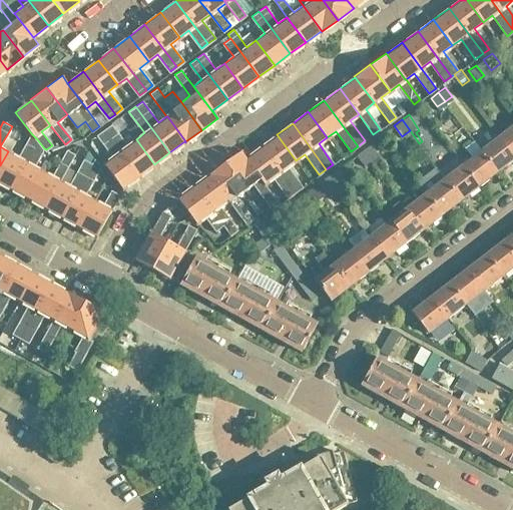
[(154,164),(136,139),(127,146),(111,124),(104,129),(138,175),(154,164)]
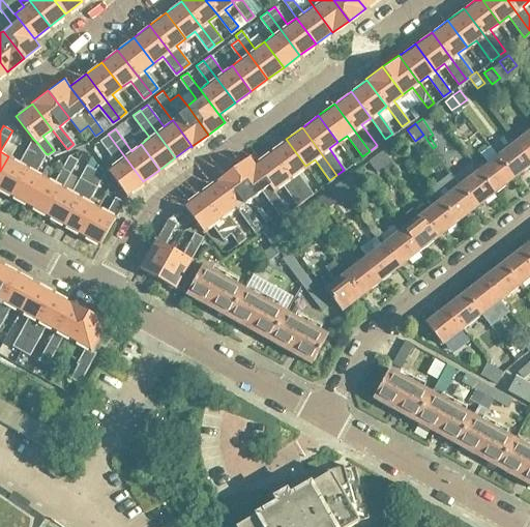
[(529,128),(517,139),(529,156),(529,128)]
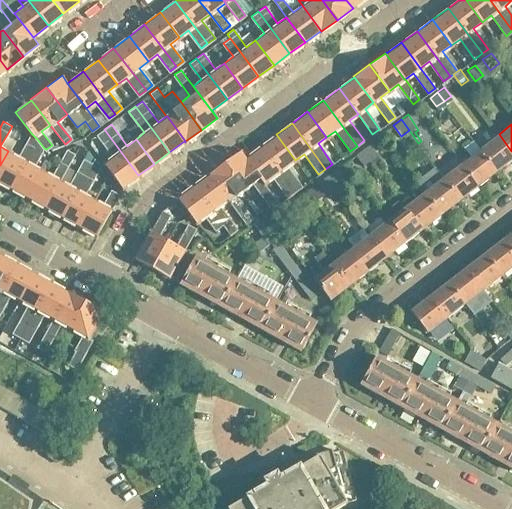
[(138,175),(104,129),(98,134),(113,155),(104,162),(122,187),(138,175)]
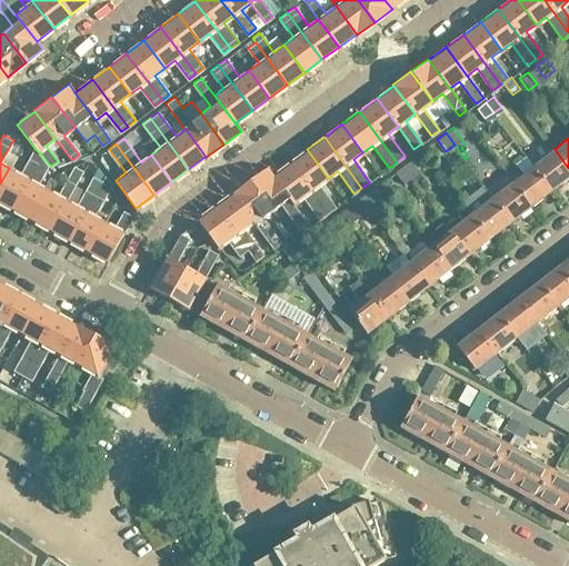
[(0,202),(11,209),(41,155),(35,148),(20,174),(9,168),(0,184),(0,202)]
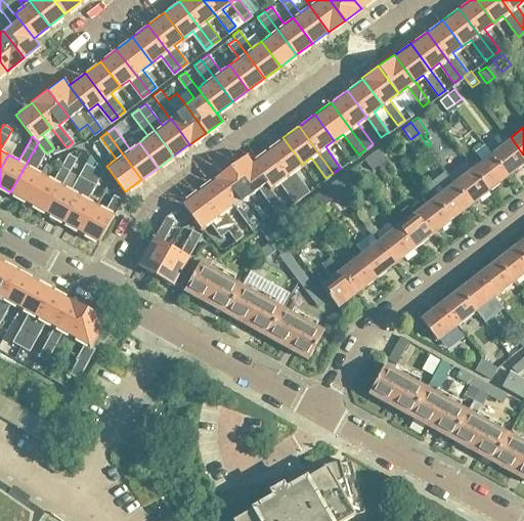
[(302,164),(282,137),(266,149),(301,196),(308,191),(293,170),(302,164)]
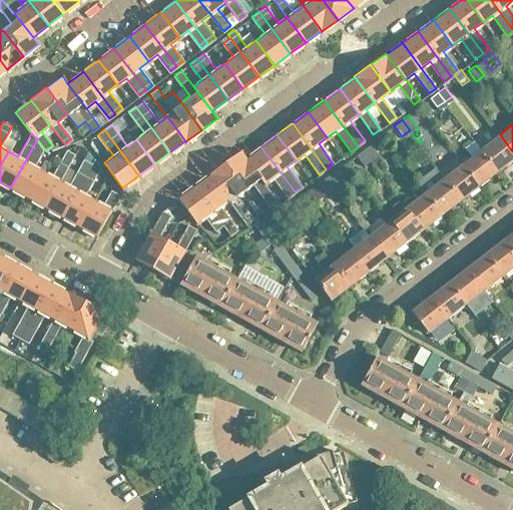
[(512,158),(512,151),(500,134),(481,149),(498,170),(512,158)]
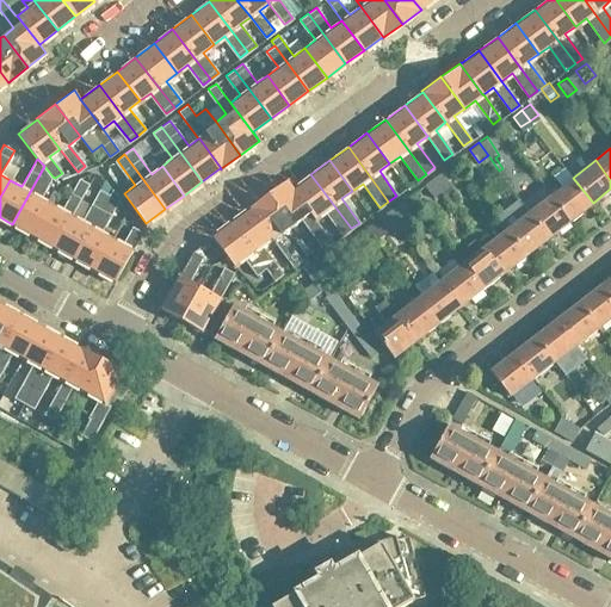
[(32,235),(50,202),(42,197),(53,177),(44,166),(12,224),(32,235)]
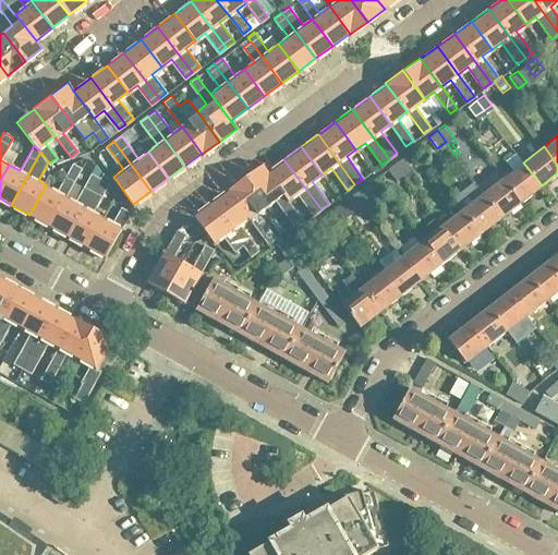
[(402,155),(395,161),(404,173),(412,168),(402,155)]
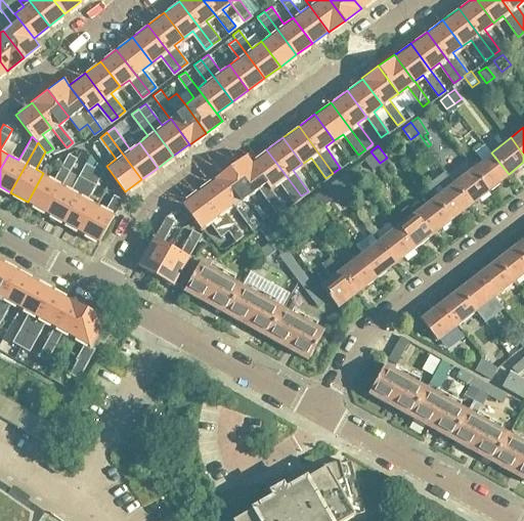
[(301,196),(266,149),(251,161),(269,188),(279,181),(294,202),(301,196)]
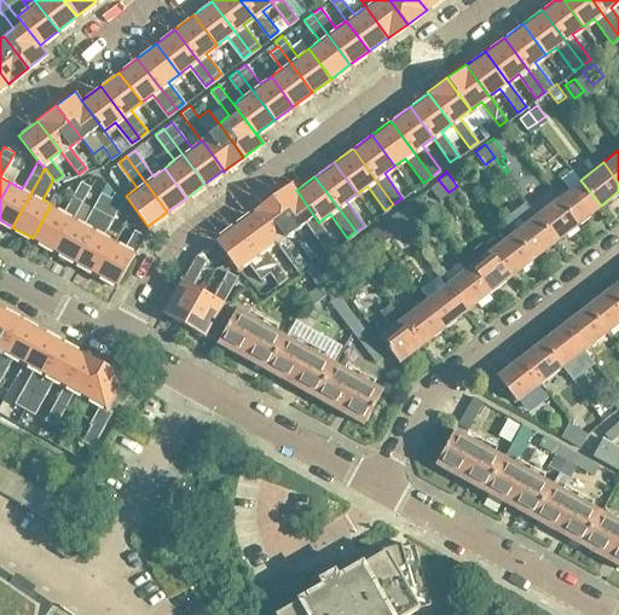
[(53,250),(81,201),(91,185),(80,179),(63,212),(51,204),(33,238),(53,250)]
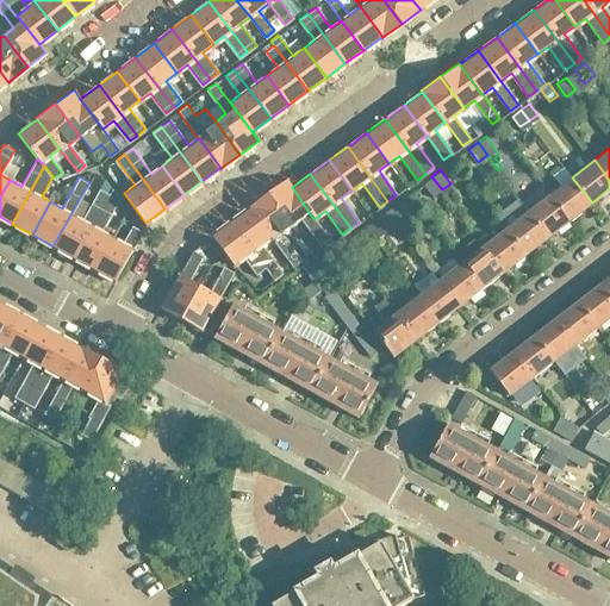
[(442,189),(431,176),(423,182),(434,195),(442,189)]
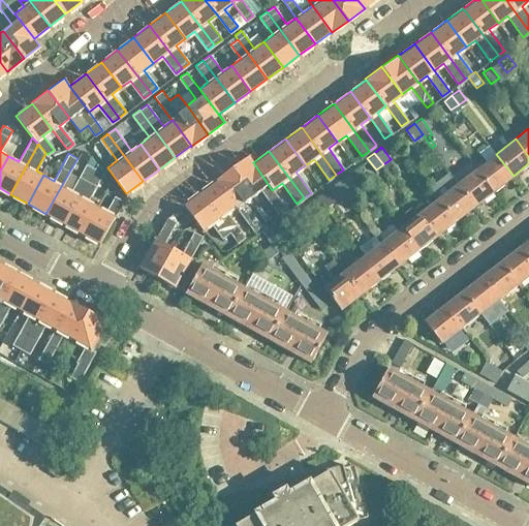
[(272,190),(253,162),(248,154),(231,166),(252,195),(261,189),(280,214),(286,210),(275,194),(272,190)]
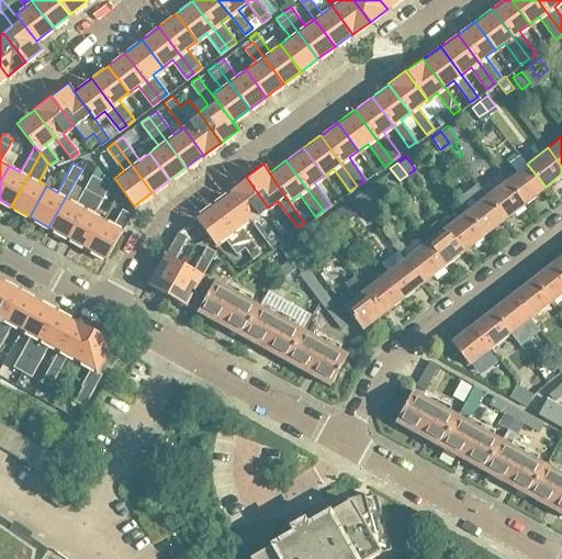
[(546,187),(527,164),(507,179),(525,202),(546,187)]
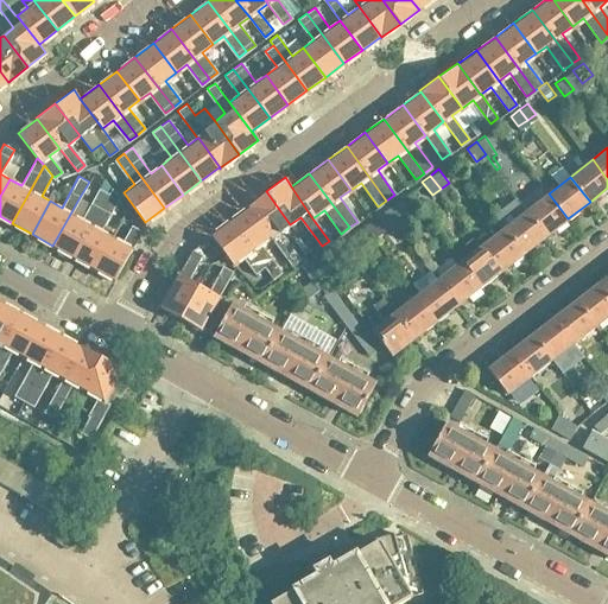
[(73,256),(108,192),(99,188),(90,203),(80,197),(52,246),(73,256)]
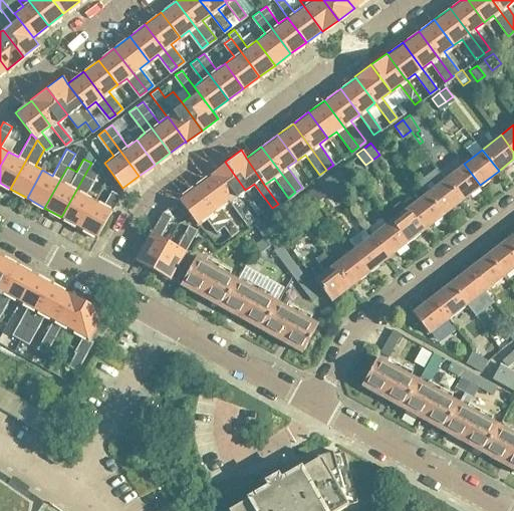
[(78,227),(94,198),(84,193),(90,182),(92,183),(101,167),(97,165),(99,161),(94,159),(91,163),(61,217),(78,227)]
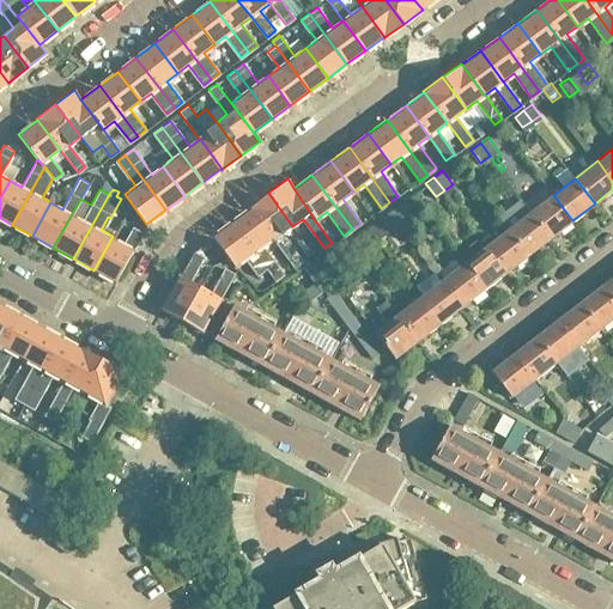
[(292,226),(268,193),(249,207),(272,237),(271,237),(293,267),(303,260),(284,232),(292,226)]
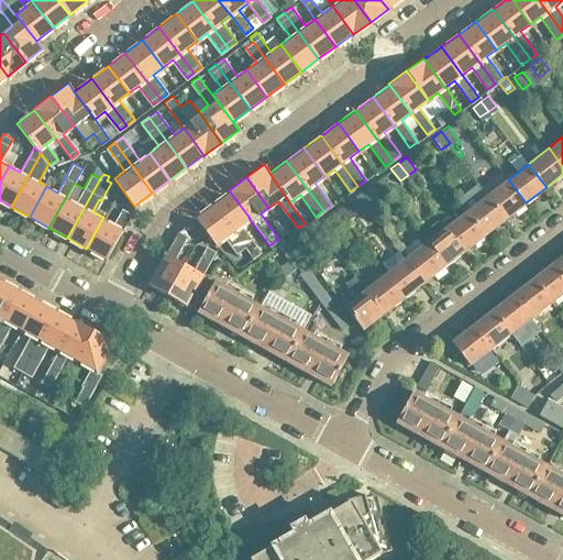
[(526,202),(508,179),(487,195),(506,219),(526,202)]
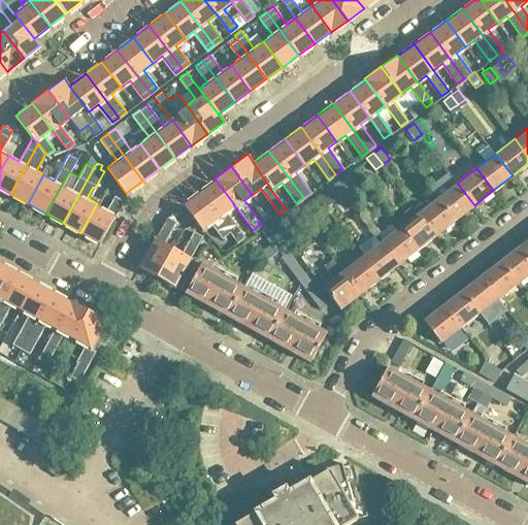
[(343,175),(335,181),(343,192),(352,187),(343,175)]
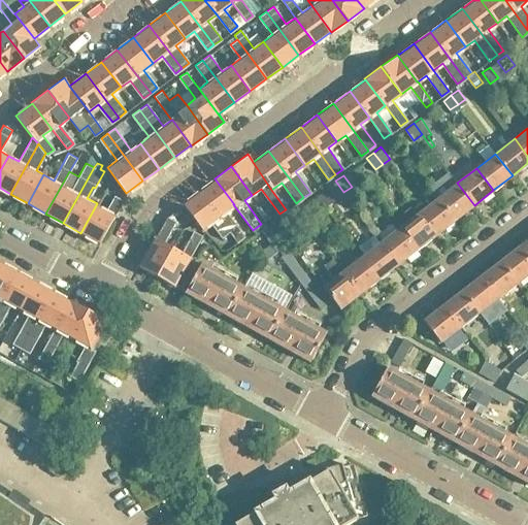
[(234,204),(215,178),(199,190),(225,226),(229,231),(230,230),(238,240),(245,235),(226,209),(233,204),(234,204)]
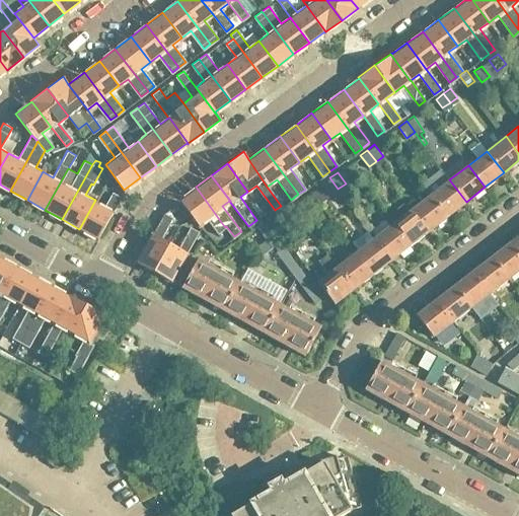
[(338,189),(329,177),(311,192),(319,203),(338,189)]
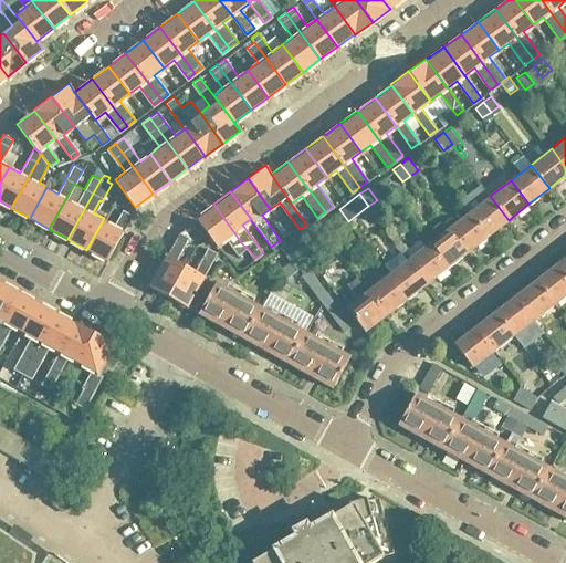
[(509,220),(490,196),(470,211),(488,236),(509,220)]
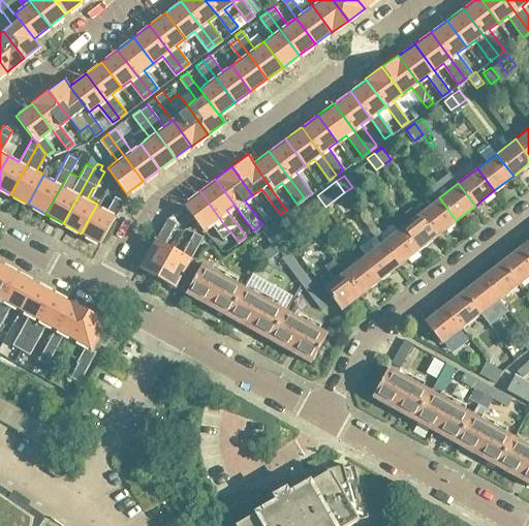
[(225,226),(199,190),(183,203),(201,228),(211,221),(218,231),(222,237),(229,231),(225,226)]
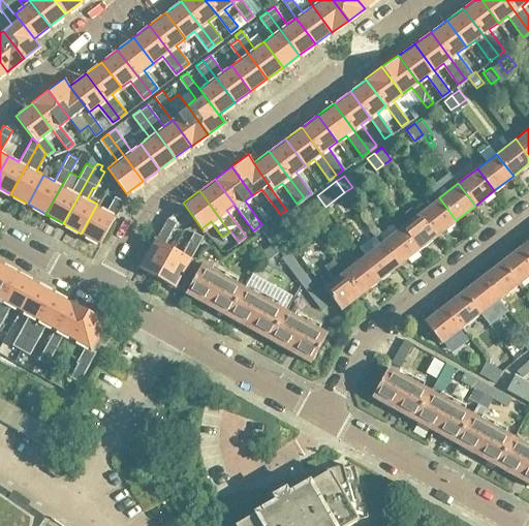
[(99,244),(115,215),(114,214),(122,199),(115,195),(106,210),(97,204),(81,234),(99,244)]
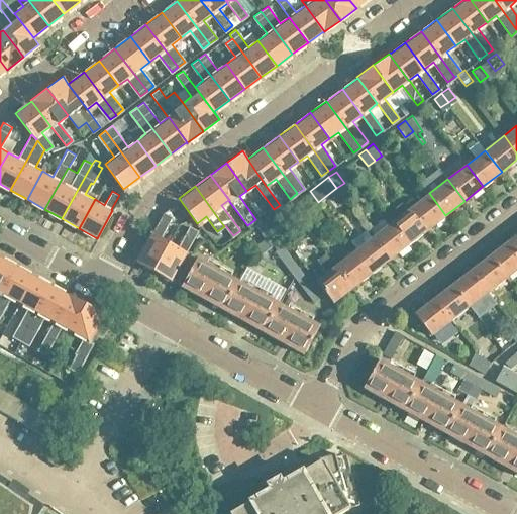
[(445,215),(429,193),(410,207),(427,229),(445,215)]
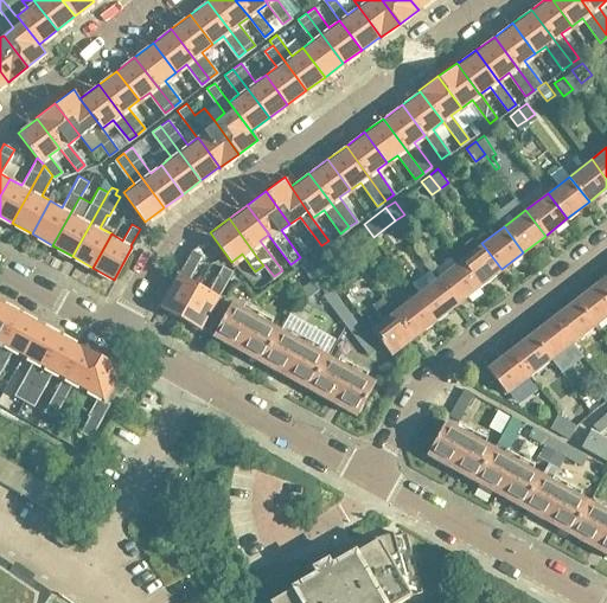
[(359,248),(350,235),(343,239),(351,254),(359,248)]
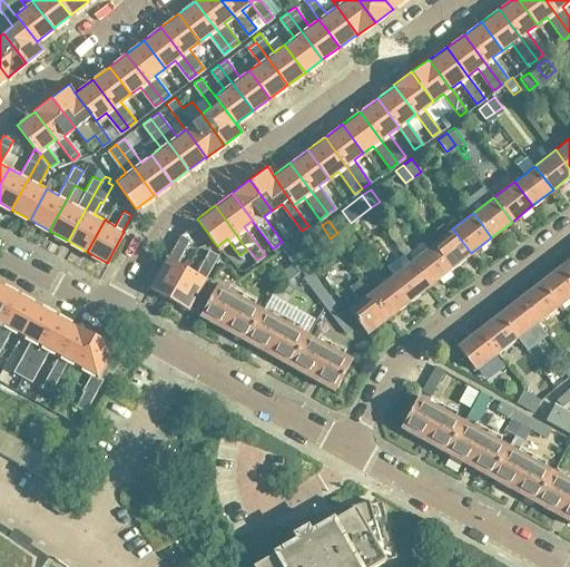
[(471,253),(452,228),(446,221),(426,235),(433,244),(432,244),(450,269),(471,253)]
